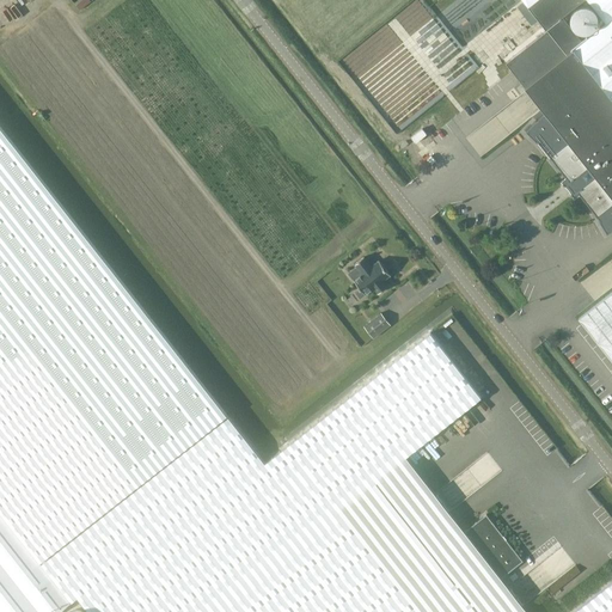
[(611,361),(611,0),(521,0),(524,2),(527,6),(546,31),(506,63),(513,72),(527,90),(542,109),(544,111),(611,197),(611,292),(579,319),(611,361)]
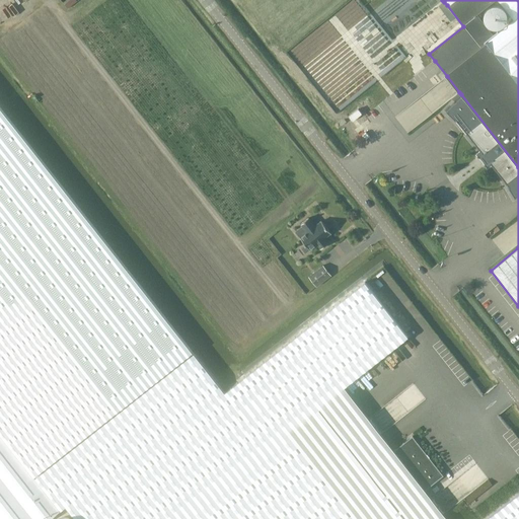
[(518,167),(461,94),(446,110),(455,120),(456,120),(484,154),(485,155),(484,155),(484,156),(483,156),(483,157),(483,158),(484,159),(484,160),(485,160),(485,161),(486,161),(487,161),(488,161),(488,160),(489,160),(509,186),(508,187),(515,198),(518,195),(518,167)]
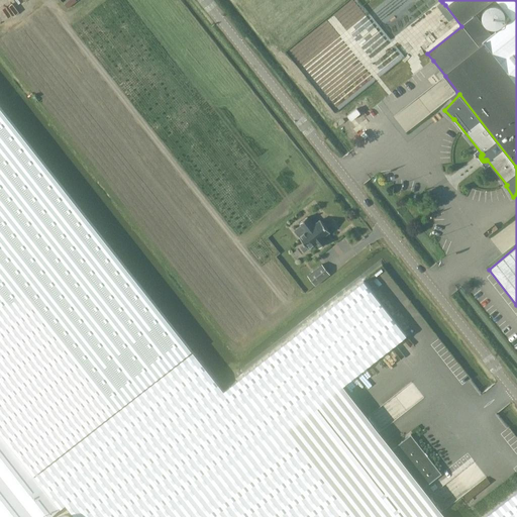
[(0,106),(0,516),(47,516),(60,508),(33,475),(192,350),(0,106)]
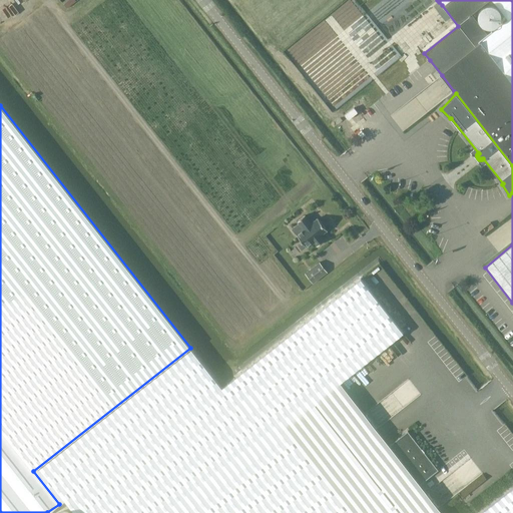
[(324,241),(320,236),(327,230),(318,218),(311,223),(305,215),(298,221),(304,229),(297,234),(303,241),(299,245),(303,250),(314,241),(318,246),(322,242),(324,241)]
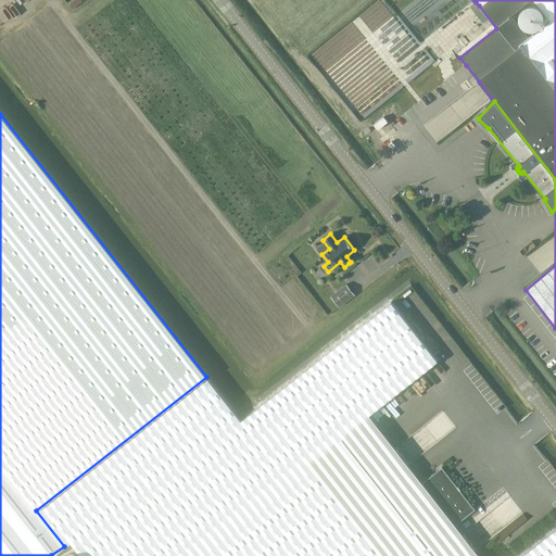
[(330,297),(339,307),(354,294),(346,285),(330,297)]
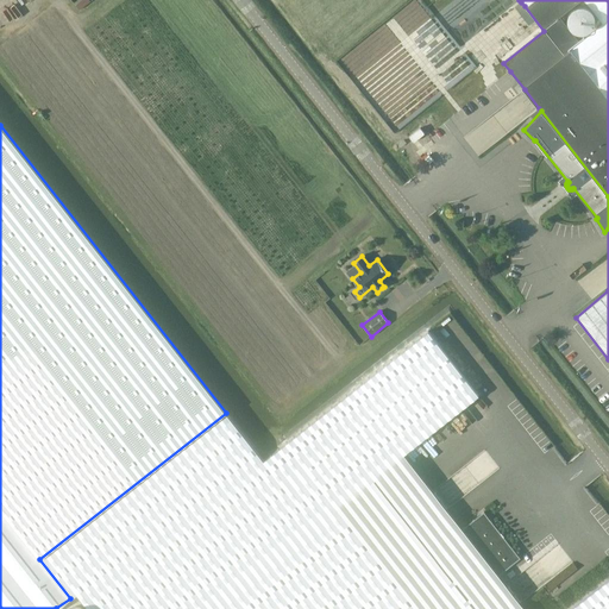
[(608,608),(608,578),(569,608),(525,608),(498,575),(520,558),(484,512),(463,528),(403,454),(478,395),(428,331),(263,460),(226,413),(39,559),(70,598),(56,608),(608,608)]
